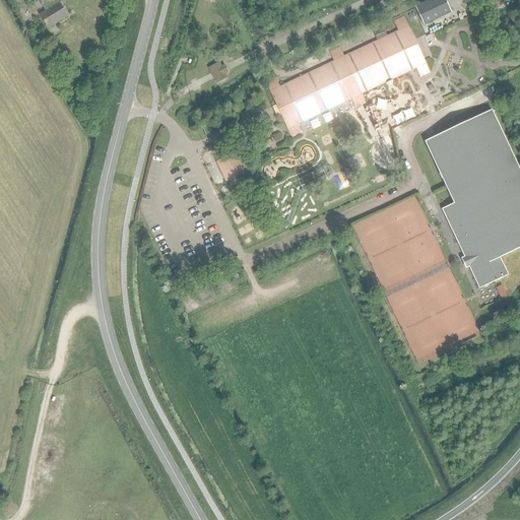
[(62,1),(61,0),(38,0),(44,10),(39,13),(48,28),(67,16),(58,3),(62,1)]
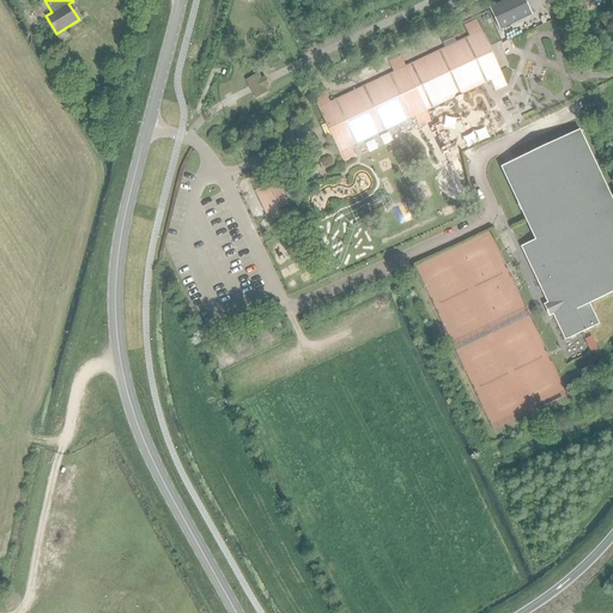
[(523,0),(514,0),(490,11),(501,34),(533,19),(523,0)]
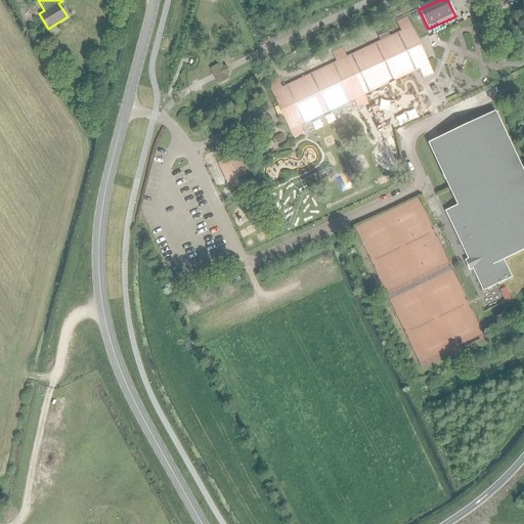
[(346,56),(342,47),(336,50),(362,106),(368,103),(364,94),(419,69),(423,78),(433,74),(406,16),(396,22),(400,31),(346,56)]
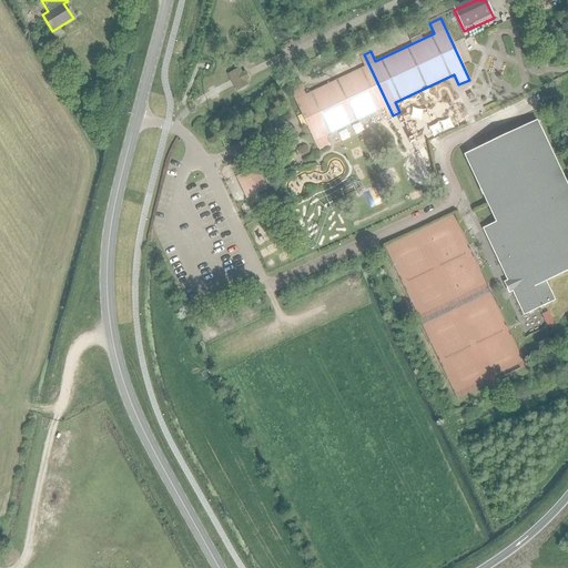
[(393,115),(364,54),(359,57),(364,67),(305,94),(301,84),(290,90),(318,151),(330,145),(324,135),(384,108),(388,118),(393,115)]
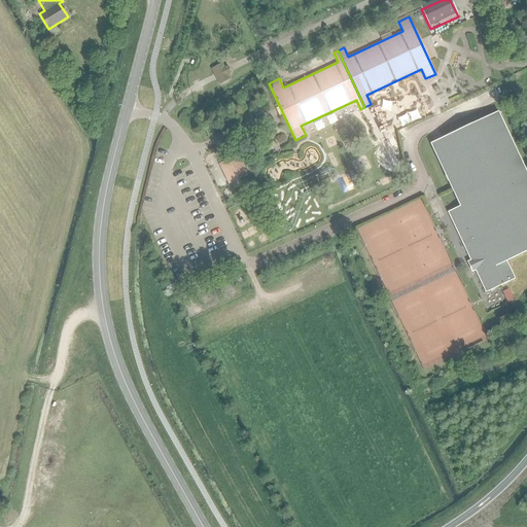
[(221,64),(212,69),(214,73),(217,79),(220,83),(230,78),(226,74),(223,68),(221,64)]
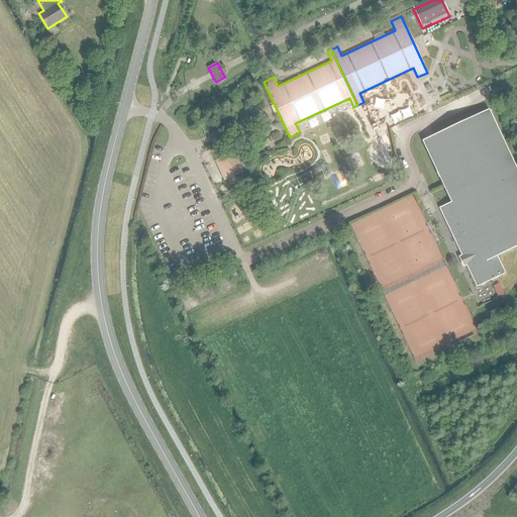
[(315,114),(318,123),(333,117),(330,109),(315,114)]
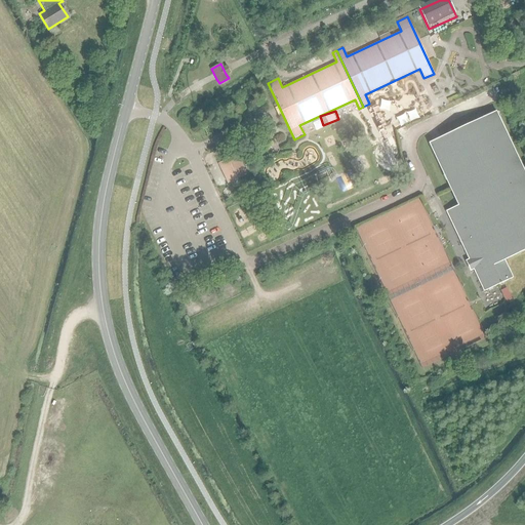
[(446,211),(484,291),(513,278),(505,260),(524,249),(524,172),(495,111),(429,143),(457,205),(446,211)]
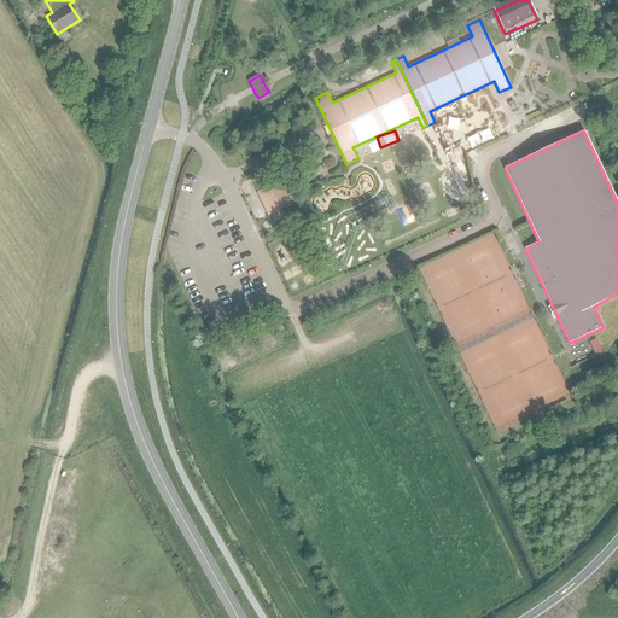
[(485,134),(465,141),(466,149),(488,141),(485,134)]
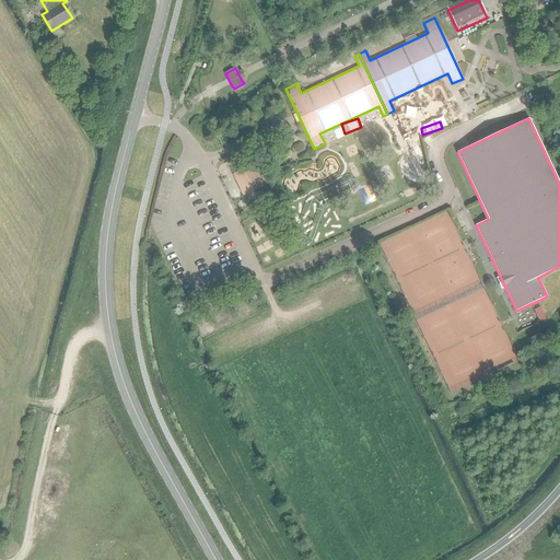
[(253,165),(233,175),(242,195),(263,185),(253,165)]
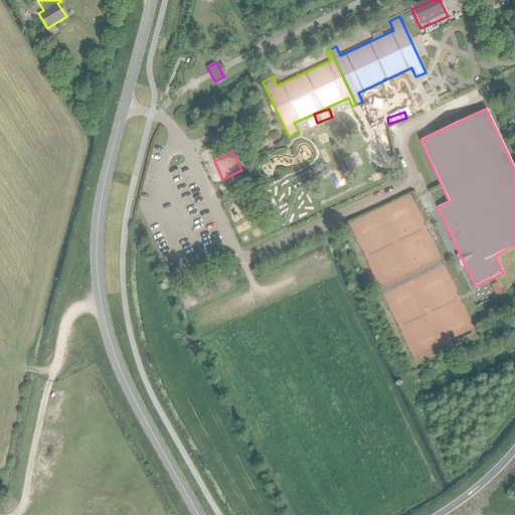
[(313,179),(325,173),(322,166),(310,172),(313,179)]
